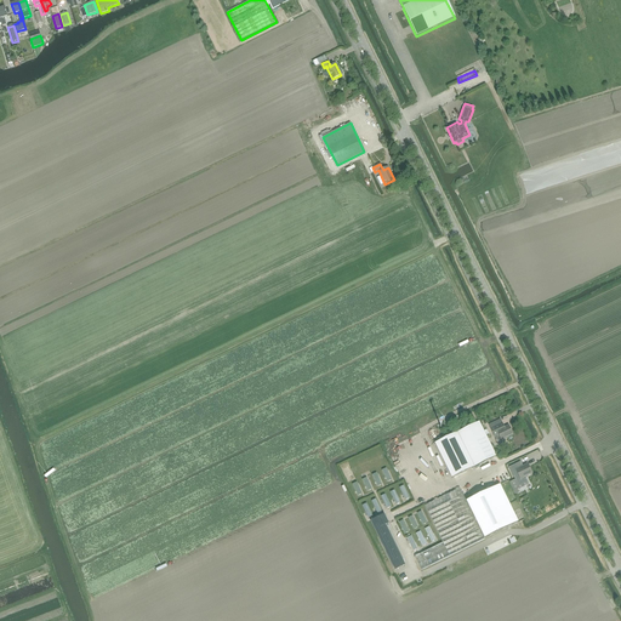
[(479,421),(434,444),(453,479),(497,457),(479,421)]
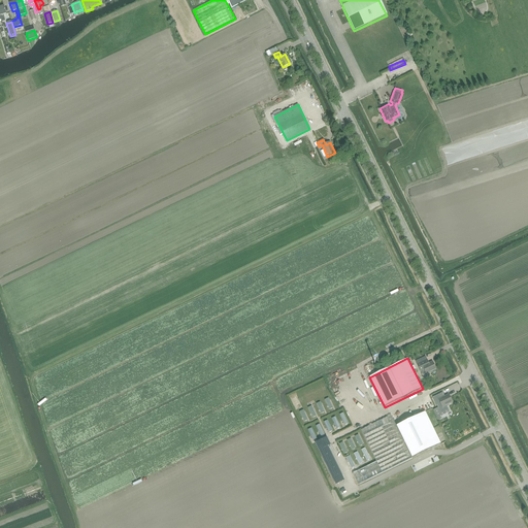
[(420,359),(416,362),(423,375),(426,374),(427,375),(436,370),(432,362),(429,364),(427,360),(422,363),(420,359)]
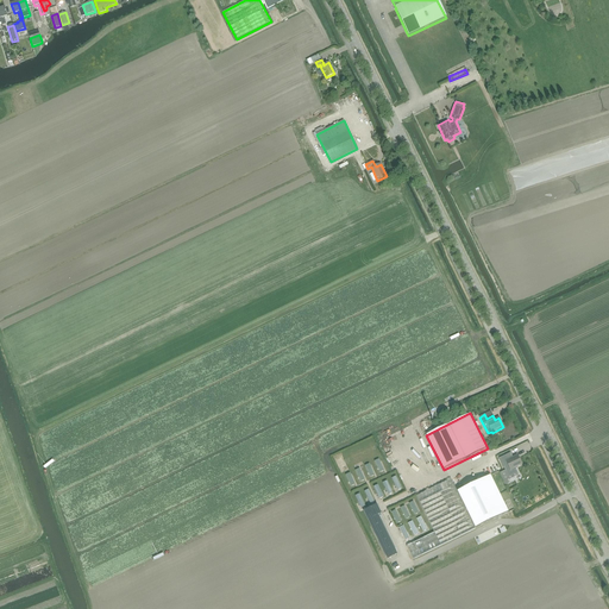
[(510,453),(500,459),(508,477),(518,472),(514,468),(521,464),(518,456),(513,458),(510,453)]
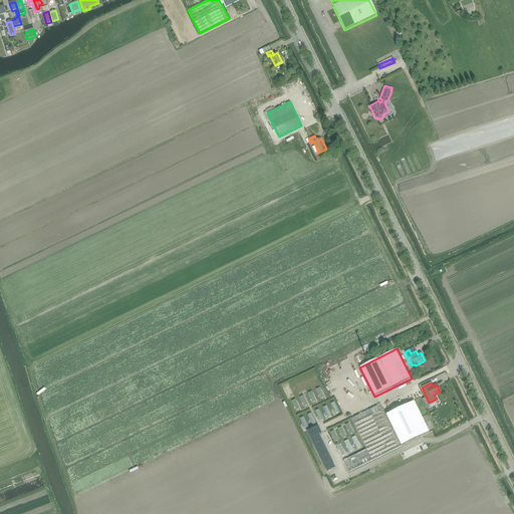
[(319,388),(316,390),(321,399),(324,398),(319,388)]
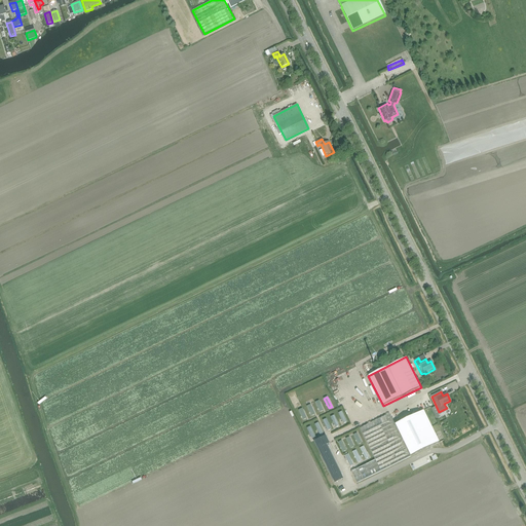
[(411,403),(413,410),(423,407),(421,400),(411,403)]
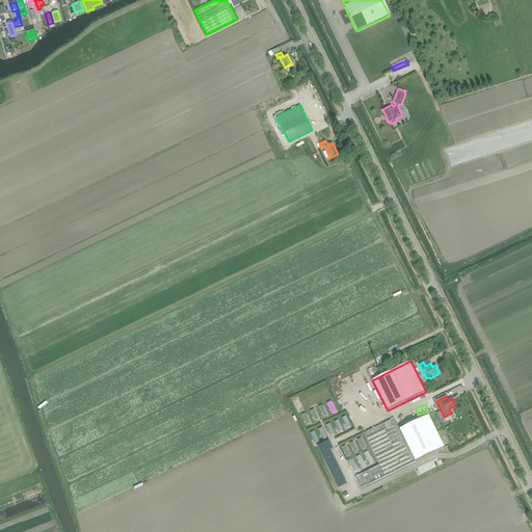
[(322,405),(319,407),(323,417),(327,415),(322,405)]
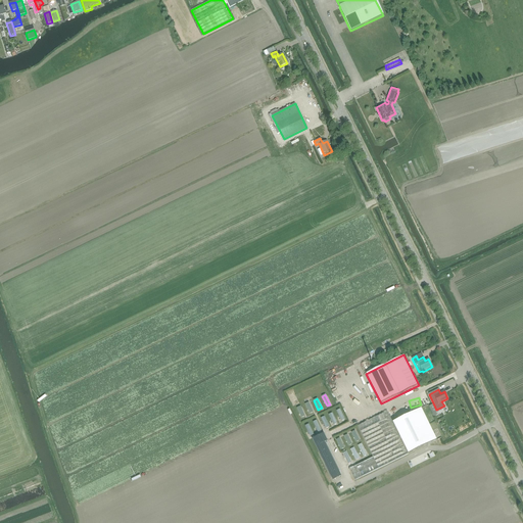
[(308,402),(305,403),(310,414),(314,412),(308,402)]
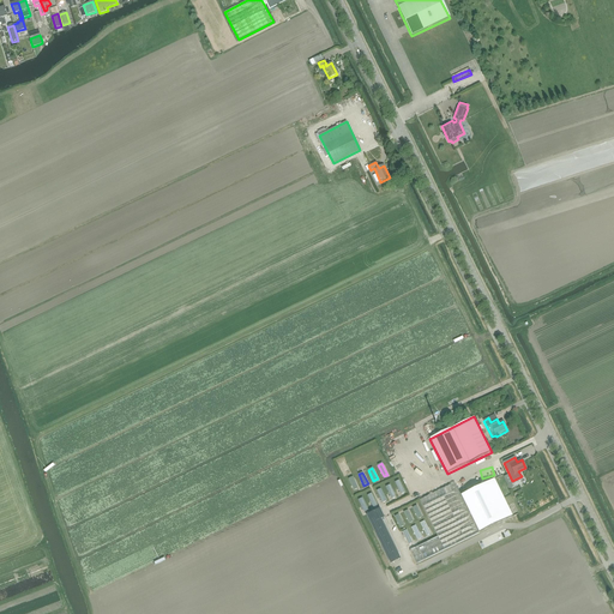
[(353,477),(348,479),(354,491),(357,489),(353,477)]
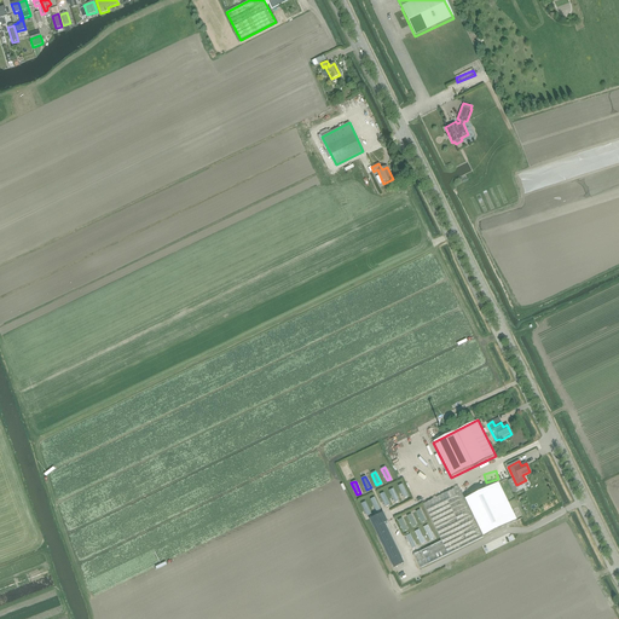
[(498,484),(464,499),(482,537),(516,520),(498,484)]
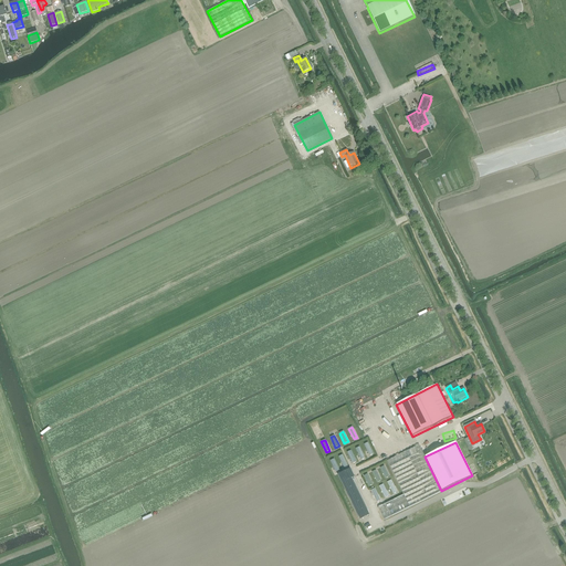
[(404,495),(378,507),(384,520),(441,491),(425,457),(419,446),(387,461),(404,495)]
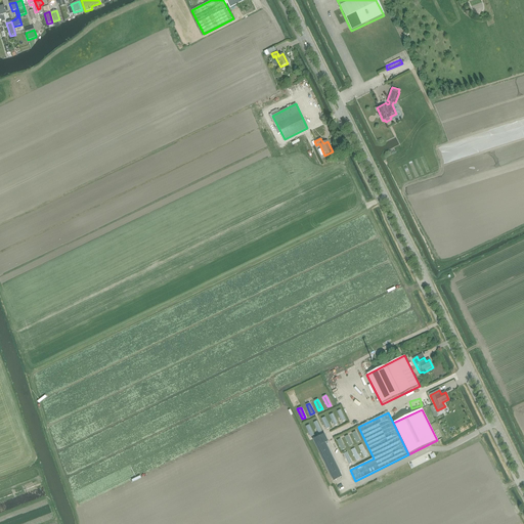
[(355,431),(352,433),(356,443),(360,441),(355,431)]
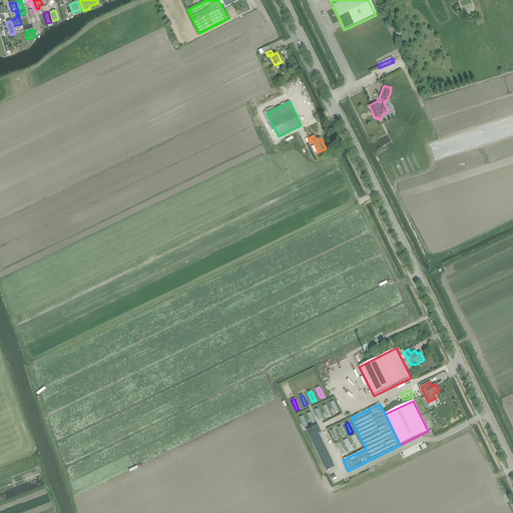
[(318,434),(321,433),(317,425),(307,431),(326,471),(334,467),(318,434)]
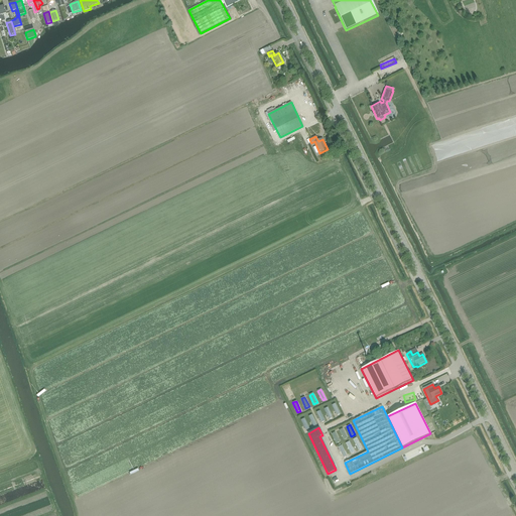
[(343,428),(339,430),(344,439),(348,438),(343,428)]
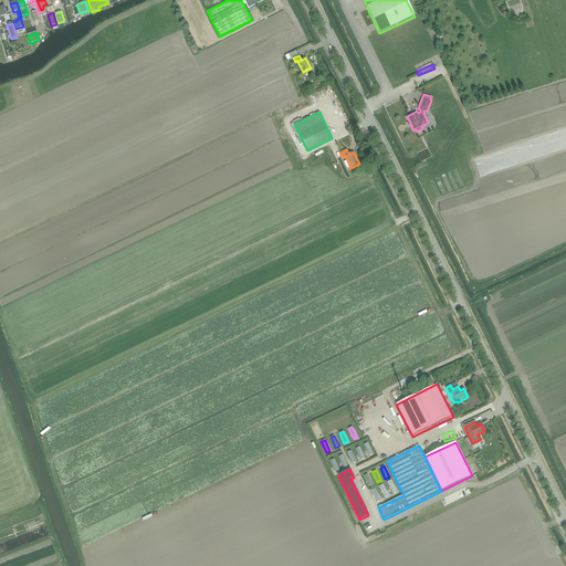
[(367,474),(364,477),(368,486),(373,484),(367,474)]
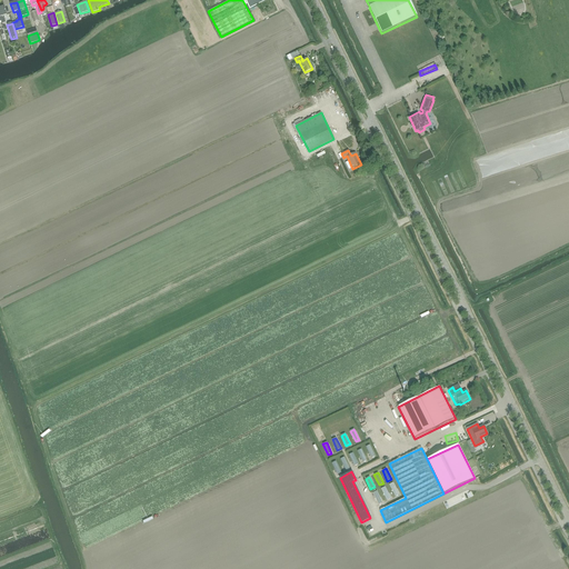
[(395,497),(399,495),(393,483),(389,485),(395,497)]
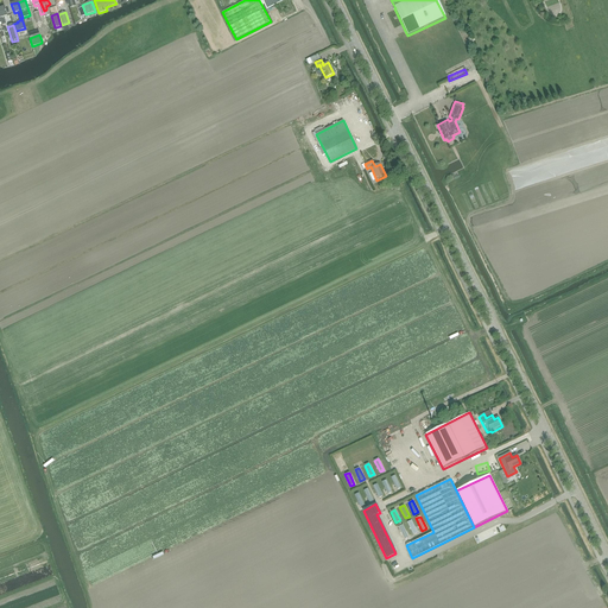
[(413,536),(418,533),(411,520),(407,523),(413,536)]
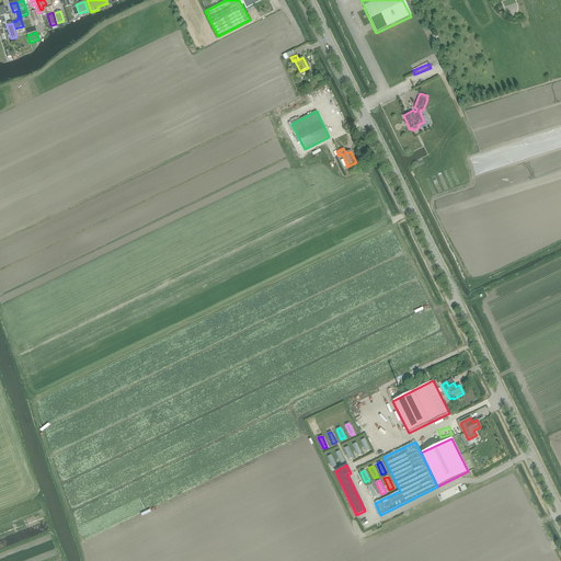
[(374,497),(377,496),(371,484),(367,487),(374,497)]
